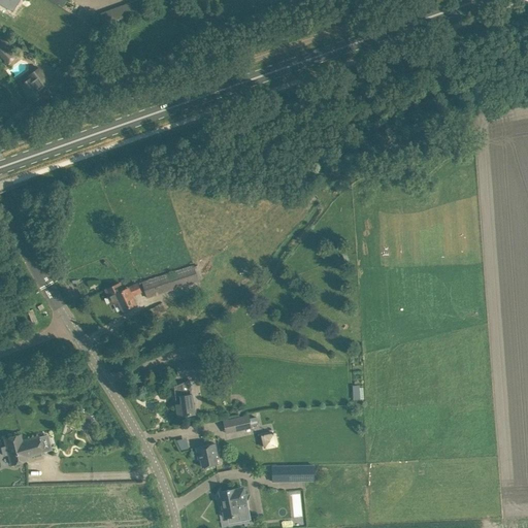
[(131,2),(135,14),(140,13),(136,0),(131,2)]
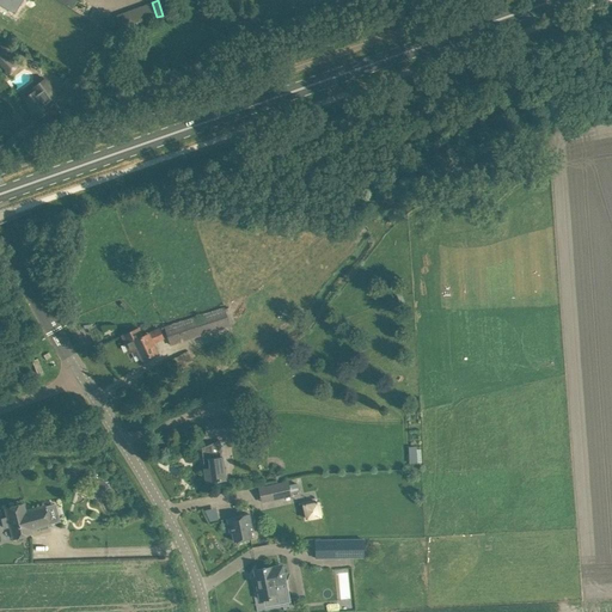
[(158,0),(163,16),(171,12),(165,0),(158,0)]
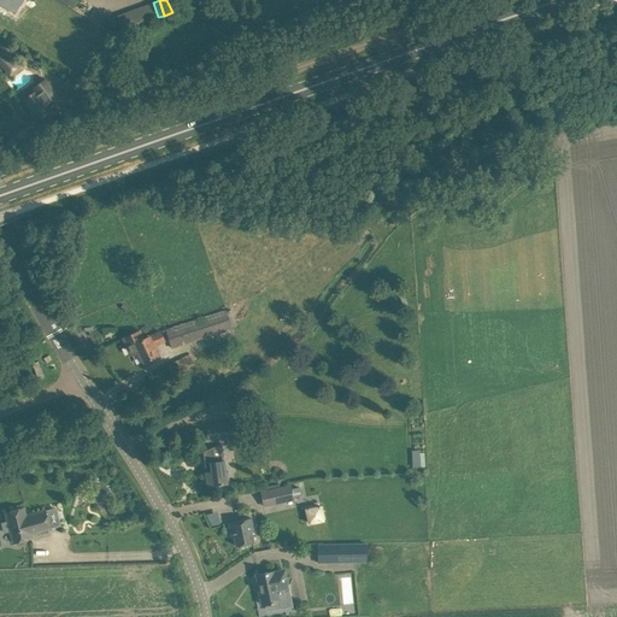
[(147,5),(152,19),(158,17),(153,3),(147,5)]
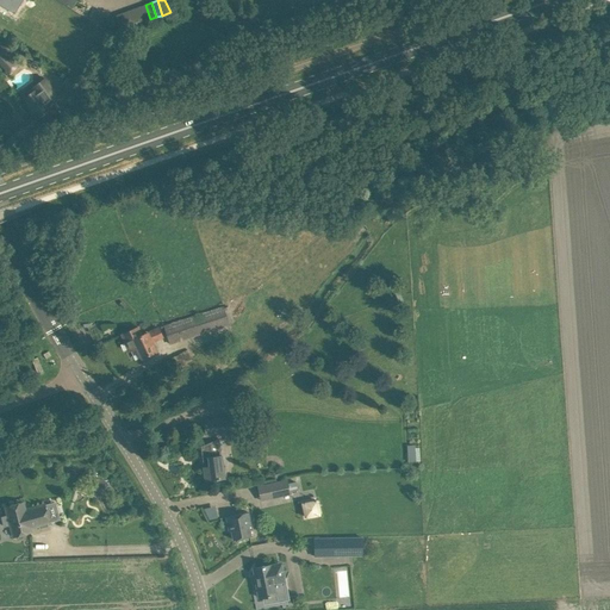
[(145,5),(139,7),(144,22),(150,19),(145,5)]
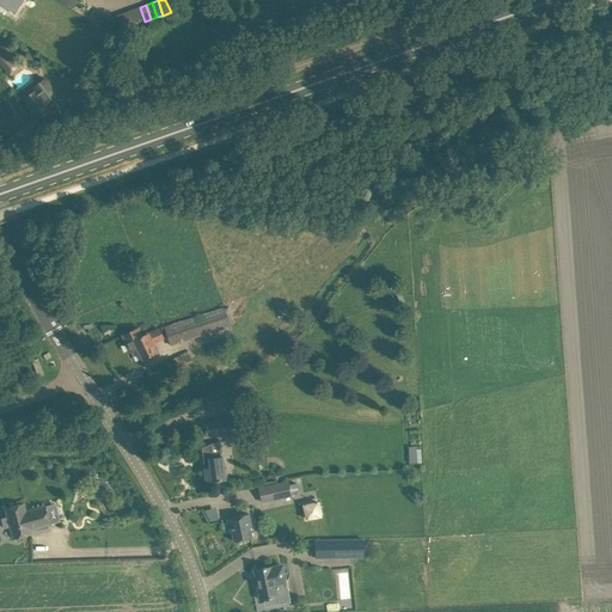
[(145,22),(140,7),(134,8),(139,24),(145,22)]
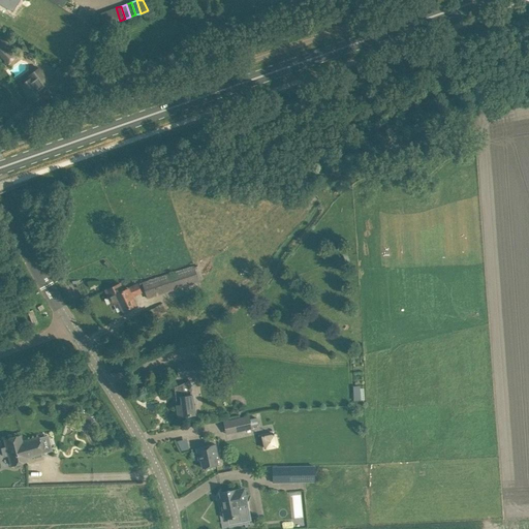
[(111,9),(115,23),(120,21),(116,7),(111,9)]
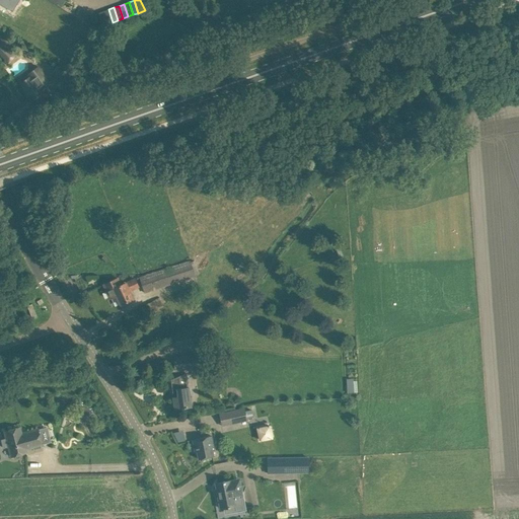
[(103,11),(107,23),(113,22),(108,9),(103,11)]
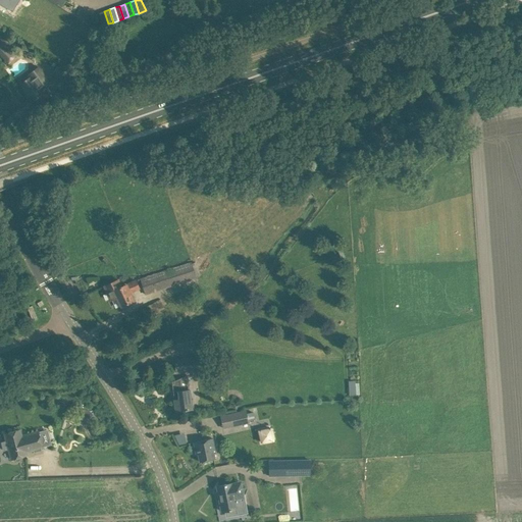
[(99,13),(103,25),(108,23),(104,11),(99,13)]
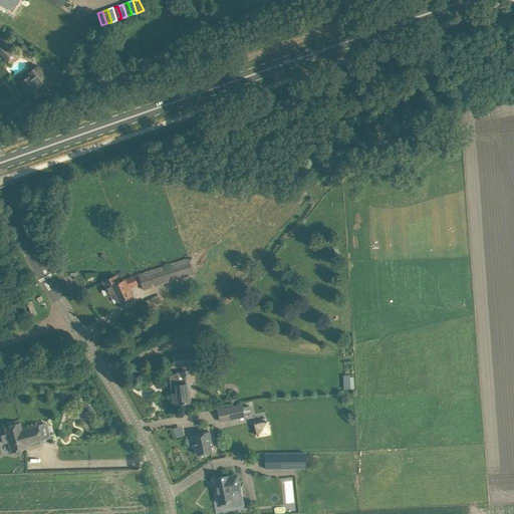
[(3,40),(0,42),(0,54),(4,59),(13,51),(3,40)]
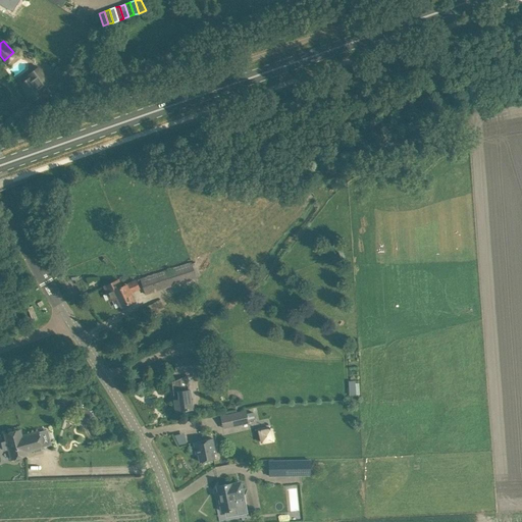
[(54,71),(52,75),(61,82),(58,85),(64,90),(69,84),(66,82),(72,71),(59,63),(54,71)]
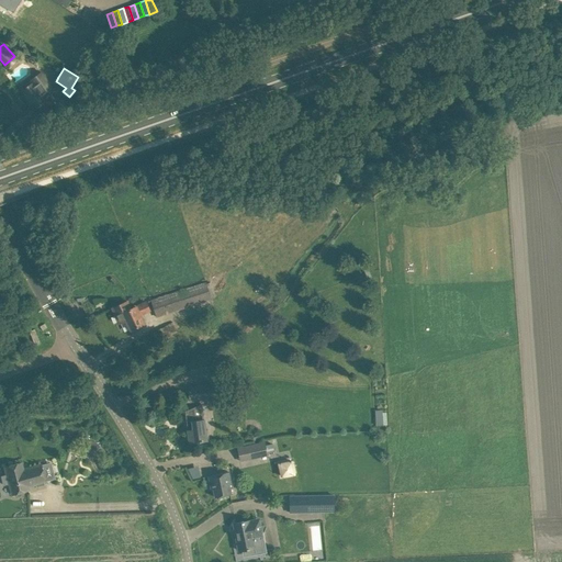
[(46,100),(44,97),(54,90),(41,72),(31,79),(33,82),(22,91),(35,108),(46,100)]
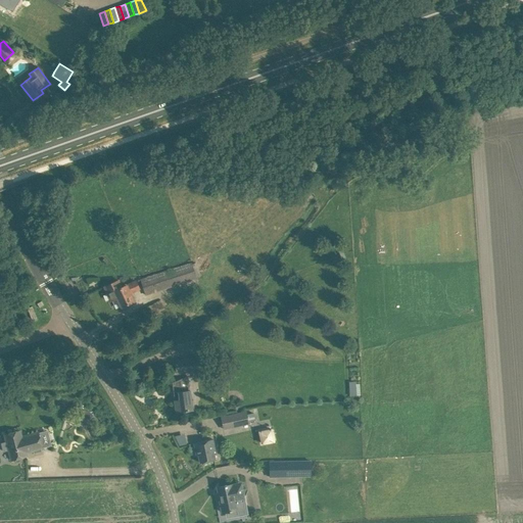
[(190,263),(140,279),(145,293),(200,276),(196,263),(190,264),(190,263)]
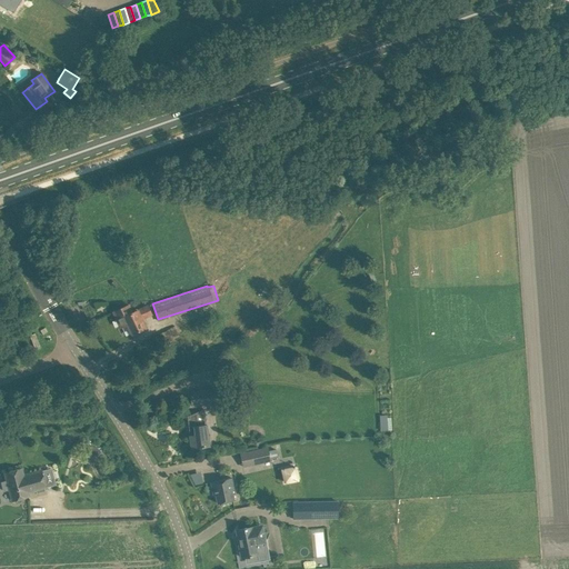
[(131,313),(128,306),(112,312),(119,328),(126,325),(130,335),(145,328),(141,319),(151,315),(147,306),(131,313)]
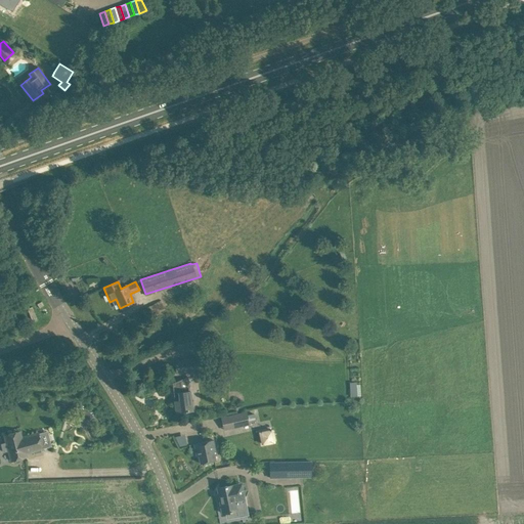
[(32,306),(28,308),(32,319),(37,317),(32,306)]
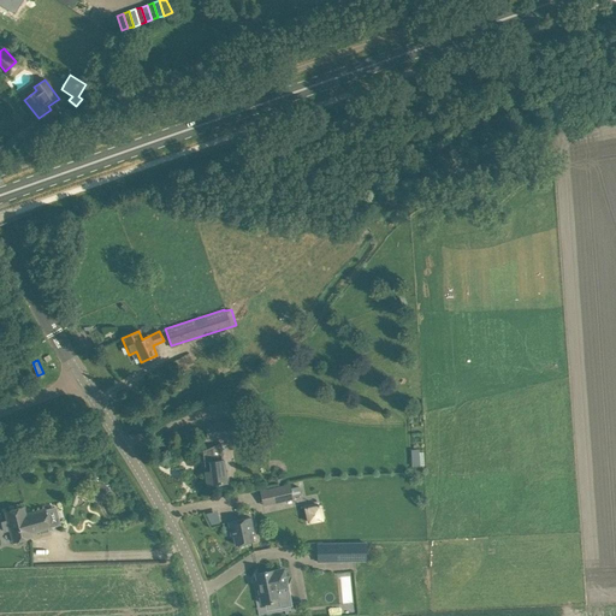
[(236,434),(234,421),(206,426),(208,440),(236,434)]
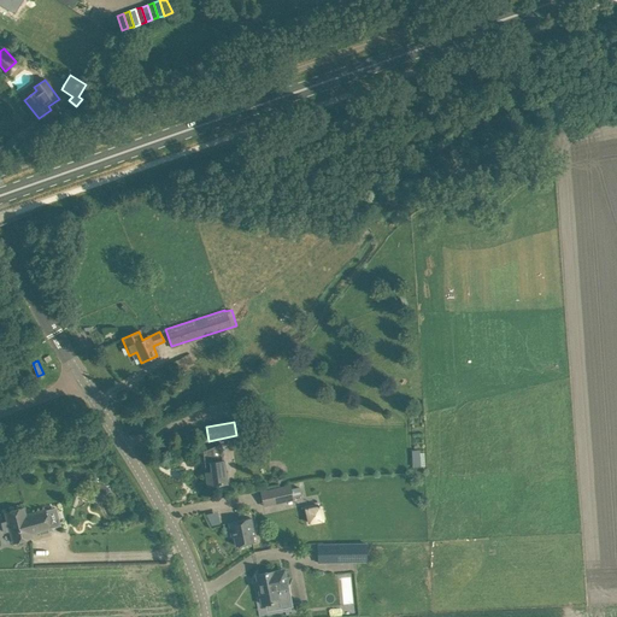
[(215,457),(212,447),(203,451),(207,486),(227,483),(227,482),(229,482),(228,471),(225,471),(224,460),(223,460),(222,456),(215,457)]
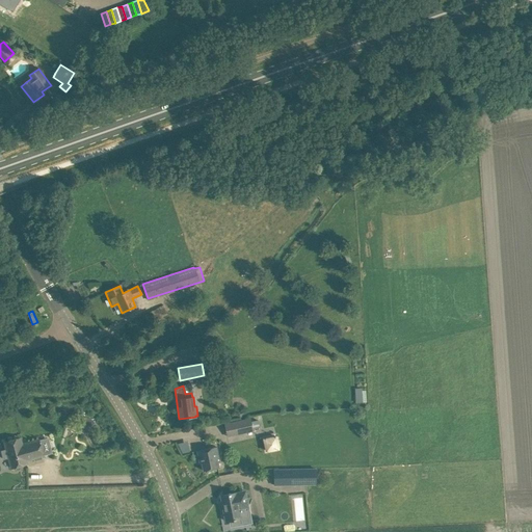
[(366,403),(365,389),(355,389),(355,403),(366,403)]
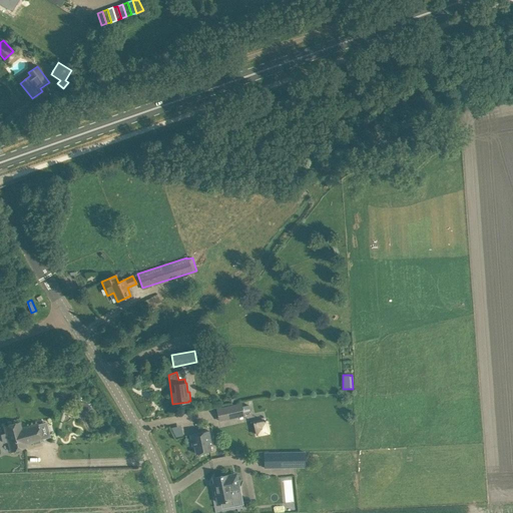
[(110,423),(87,392),(75,401),(98,432),(110,423)]
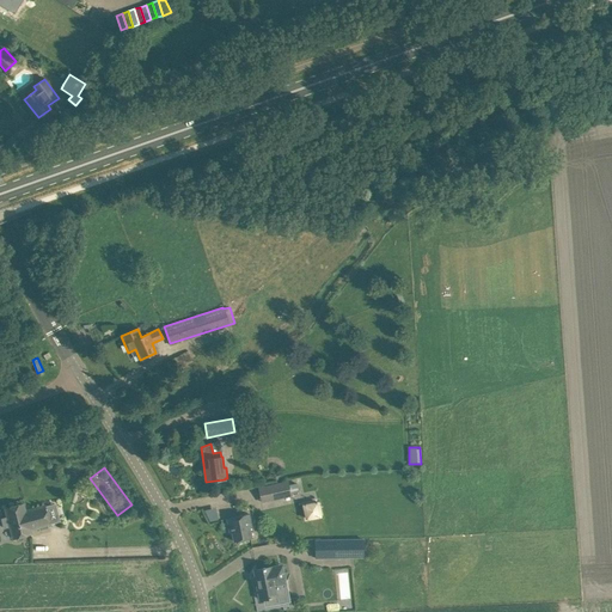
[(258,488),(262,503),(292,496),(291,494),(299,491),(297,483),(289,485),(288,481),(258,488)]
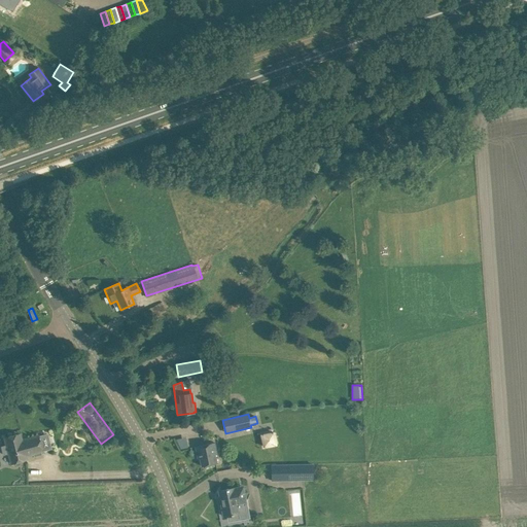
[(274,431),(260,433),(264,448),(277,445),(274,431)]
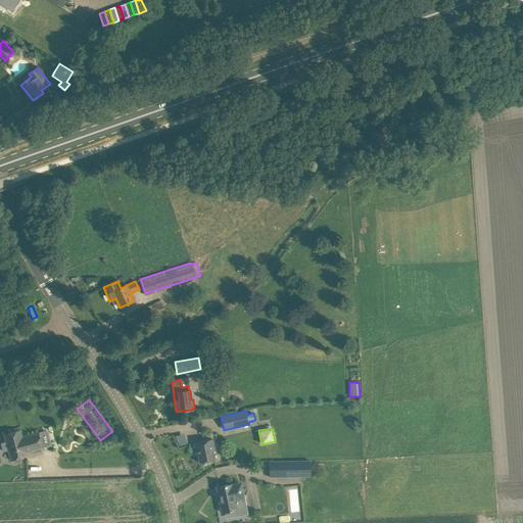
[(6,442),(2,443),(4,450),(8,449),(9,454),(11,460),(21,458),(27,456),(26,454),(33,452),(34,454),(42,452),(41,449),(43,448),(43,447),(42,445),(38,432),(38,431),(21,435),(20,430),(14,432),(4,434),(6,442)]
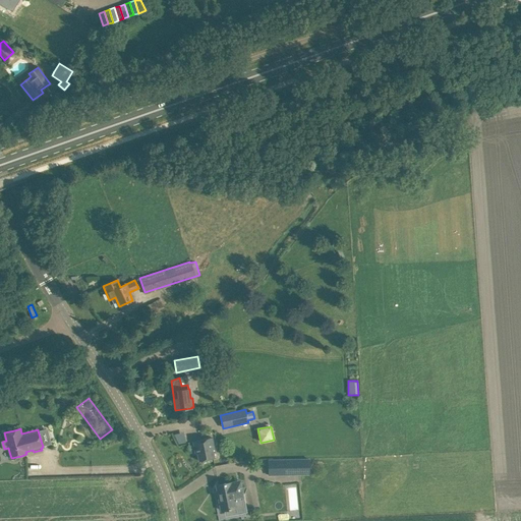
[(215,449),(213,438),(193,442),(194,448),(196,448),(199,461),(215,457),(213,449),(215,449)]
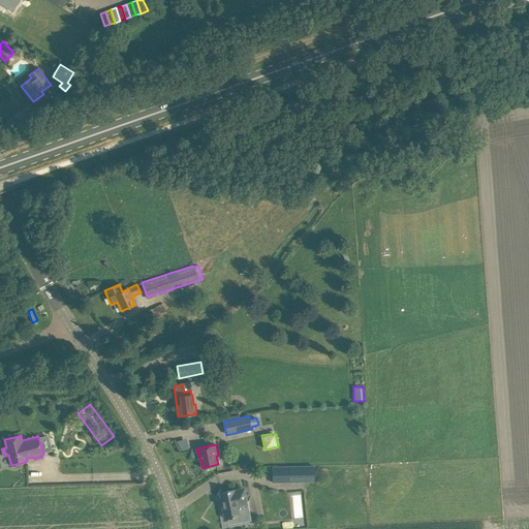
[(289,466),(273,467),(273,483),(314,481),(313,466),(289,466)]
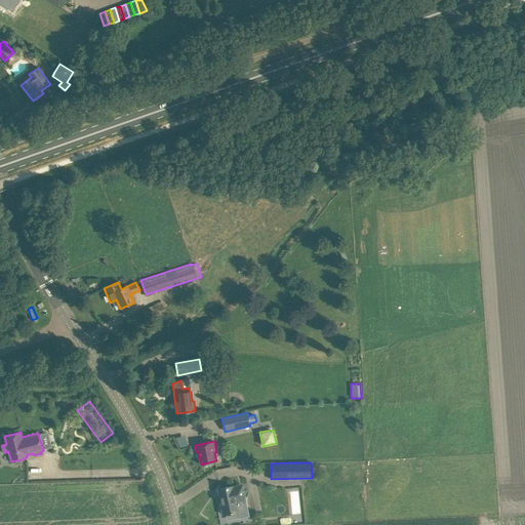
[(239,485),(217,489),(223,514),(237,511),(238,516),(247,515),(244,500),(245,500),(244,495),(241,495),(239,485)]
